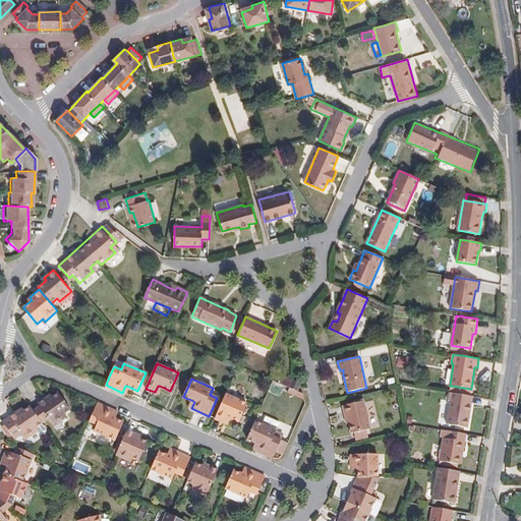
[(293,380),(290,388),(298,391),(301,384),(301,382),(293,380)]
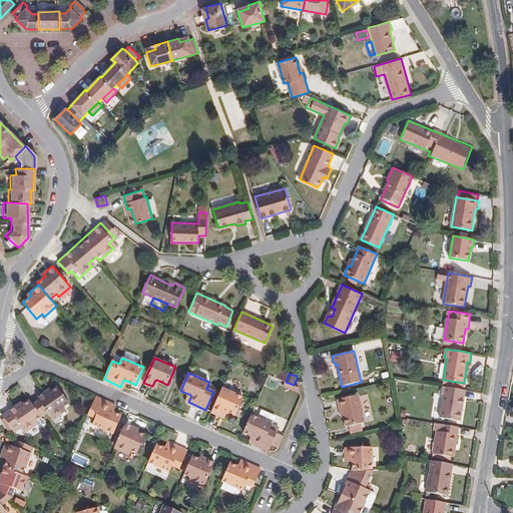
[(460,421),(465,390),(443,386),(442,394),(444,395),(440,417),(460,421)]
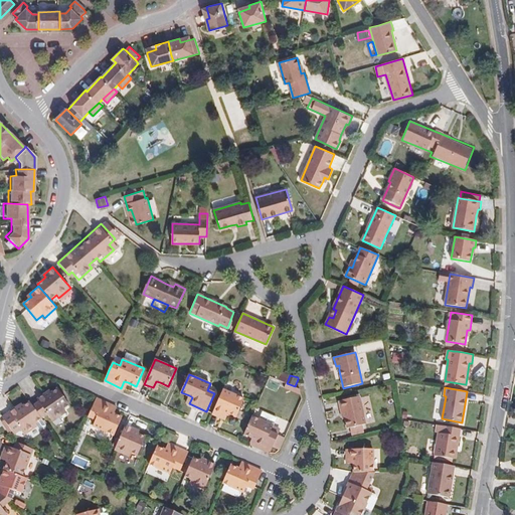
[(54,389),(52,390),(27,406),(28,407),(36,419),(40,416),(44,423),(67,409),(54,389)]
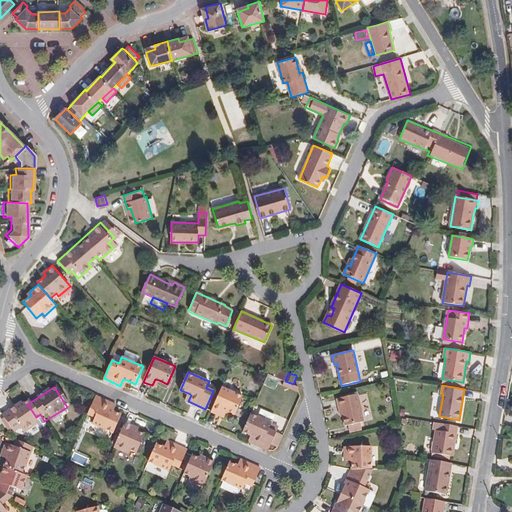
[(222,387),(211,411),(220,416),(223,409),(227,410),(235,414),(243,396),(222,387)]
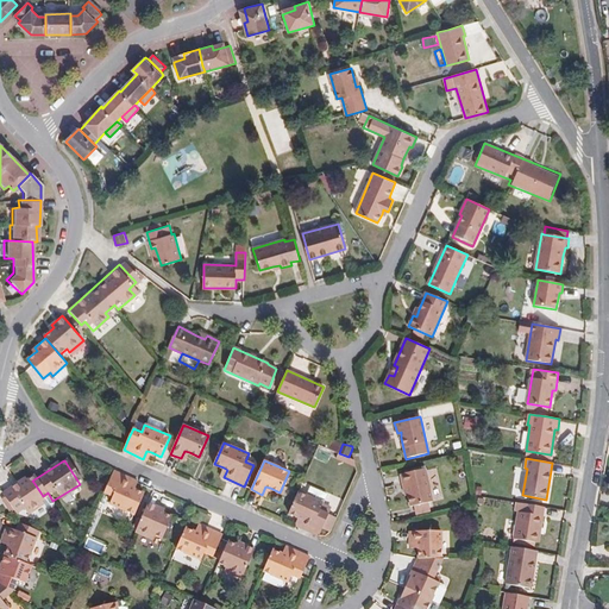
[(403,484),(406,483),(408,495),(410,507),(433,502),(425,469),(401,475),(403,484)]
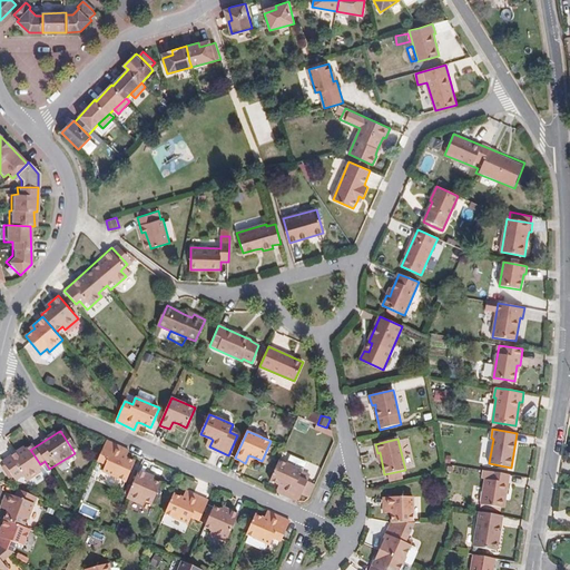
[(126,482),(136,462),(127,458),(123,455),(125,450),(106,441),(97,461),(106,464),(102,472),(104,473),(118,479),(126,482)]
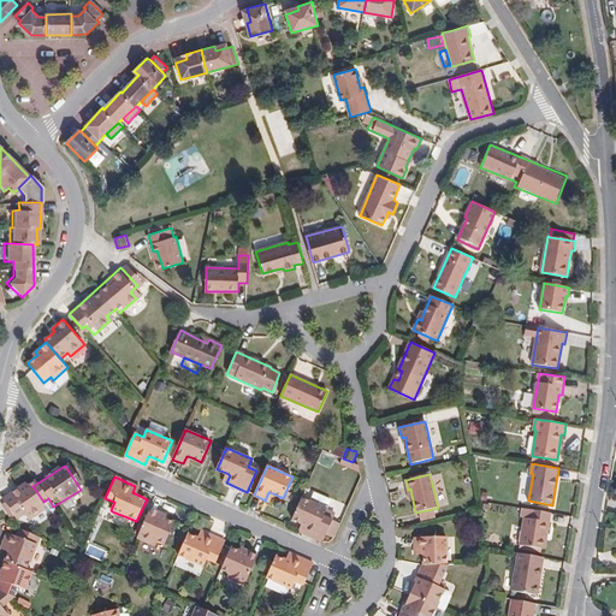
[(35,507),(43,502),(34,487),(33,486),(30,483),(22,487),(18,484),(0,496),(0,511),(4,517),(9,515),(12,520),(18,516),(22,522),(39,510),(35,507)]
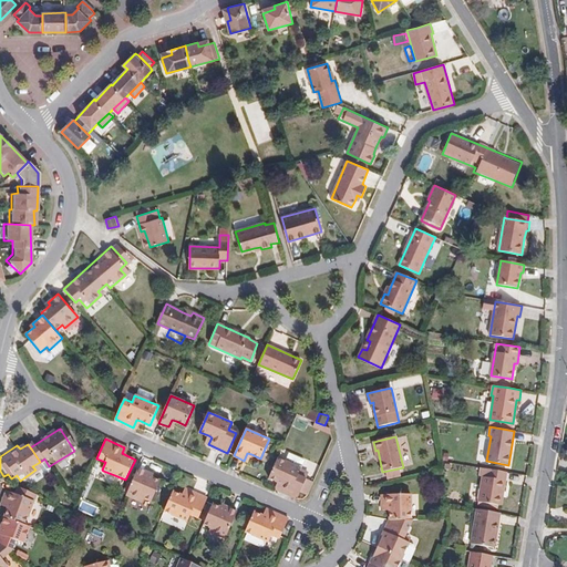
[(277,457),(268,478),(278,482),(282,484),(279,492),(297,500),(307,478),(298,475),(301,468),(305,460),(289,453),(286,462),(277,457)]
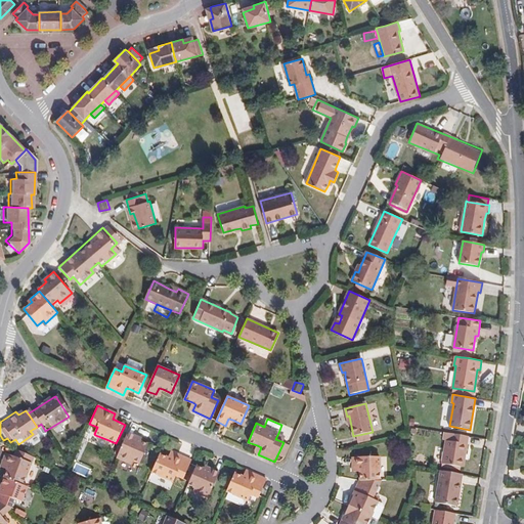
[(141,441),(138,440),(139,437),(128,432),(117,457),(131,464),(133,461),(140,464),(148,444),(141,441)]
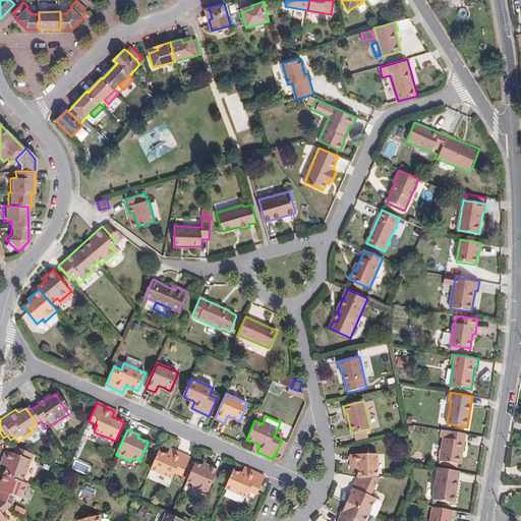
[(444,438),(440,461),(458,464),(461,448),(463,448),(466,433),(450,430),(443,429),(441,437),(444,438)]
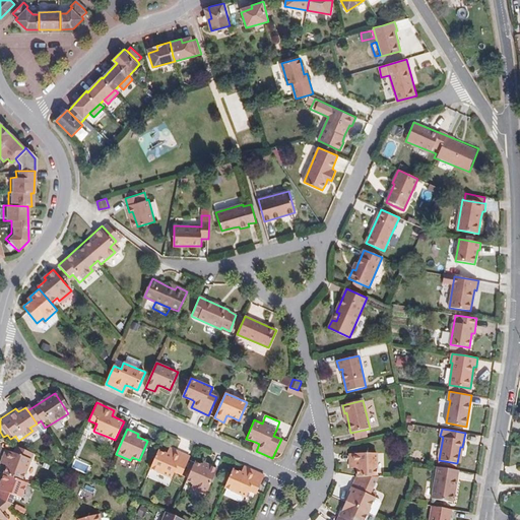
[(106,444),(108,437),(94,432),(92,438),(106,444)]
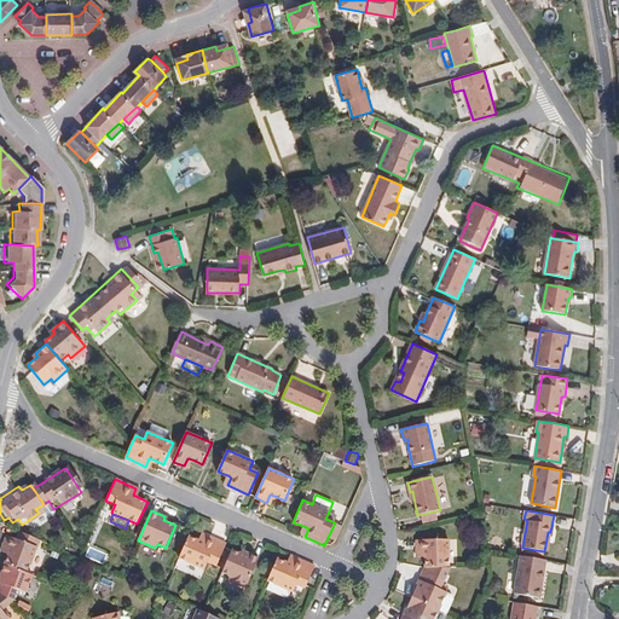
[(206,534),(202,542),(198,541),(190,536),(179,559),(187,562),(203,570),(204,570),(208,561),(217,566),(226,543),(206,534)]
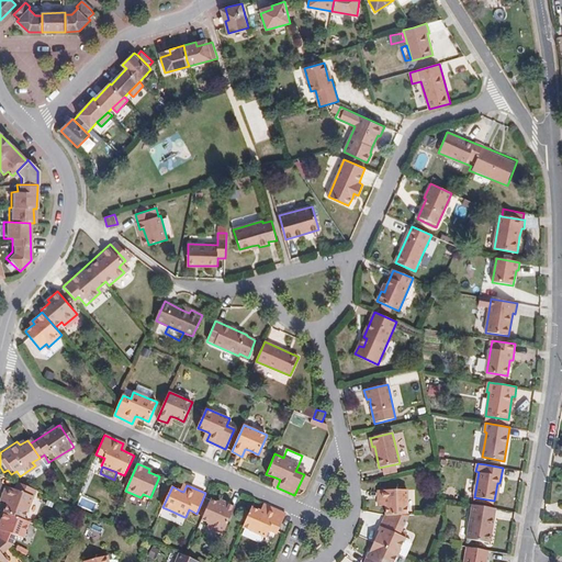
[(30,497),(0,486),(0,504),(1,505),(0,507),(0,514),(20,523),(30,497)]
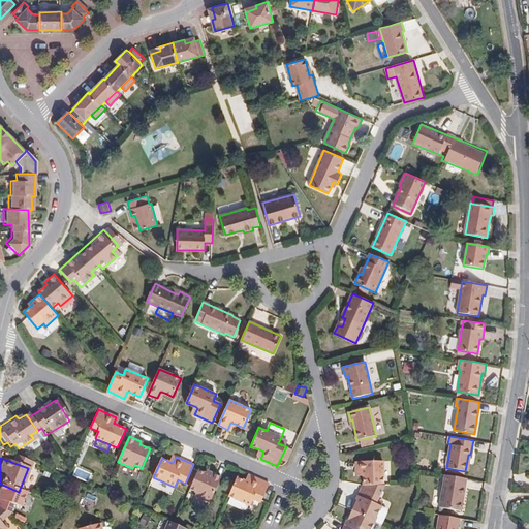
[(384,461),(356,461),(356,475),(363,475),(363,484),(386,485),(384,461)]
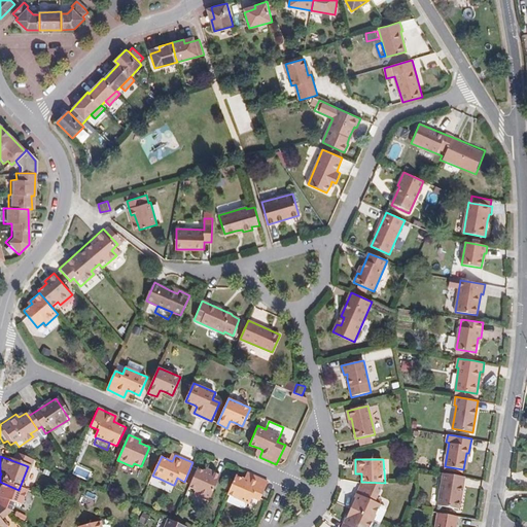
[(209,469),(208,472),(205,470),(198,468),(189,487),(197,491),(195,494),(209,500),(220,475),(209,469)]
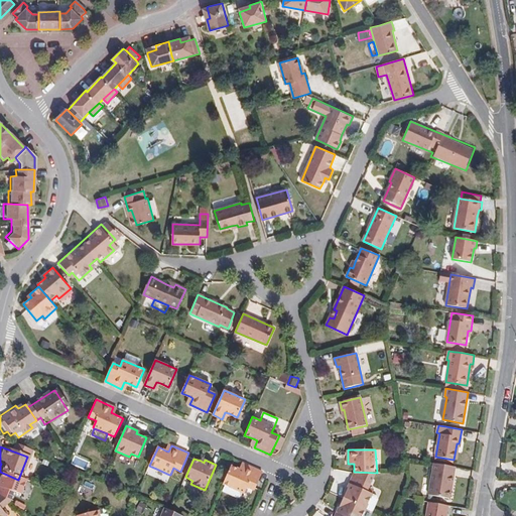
[(429,495),(449,498),(456,467),(434,463),(429,495)]
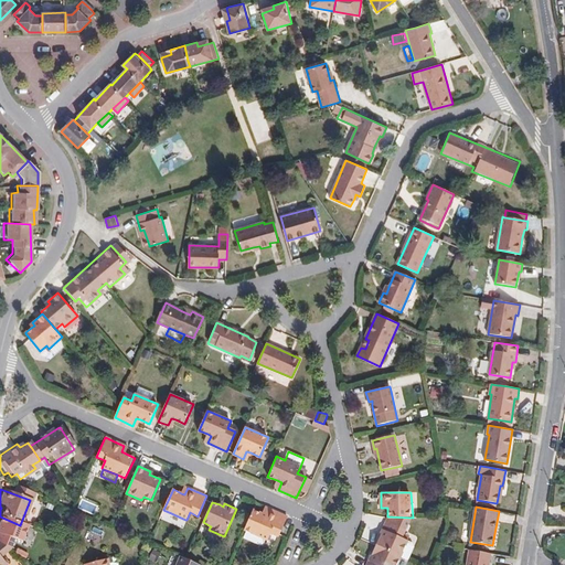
[(269,509),(266,515),(262,513),(253,510),(244,530),(268,540),(270,534),(278,537),(287,518),(269,509)]
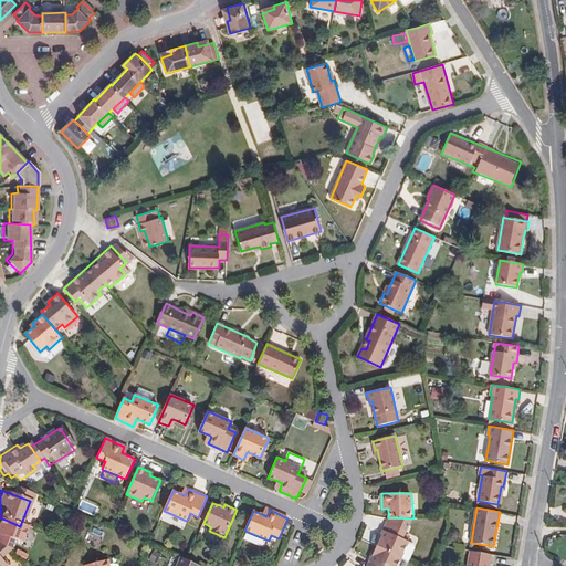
[(182,530),(186,521),(171,514),(168,523),(182,530)]
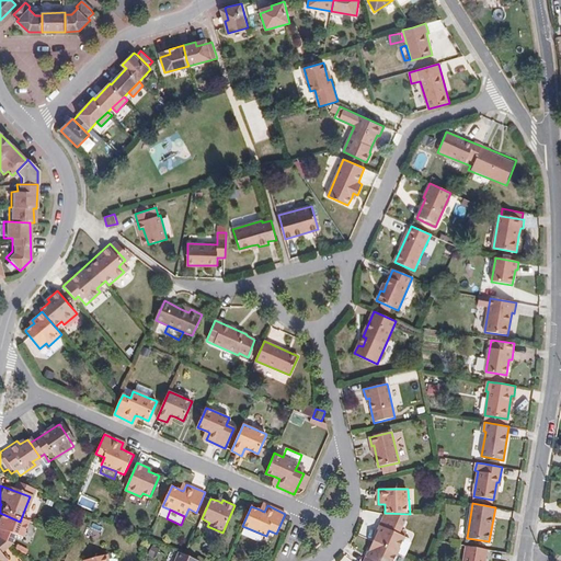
[(0,513),(0,551),(7,546),(9,538),(21,539),(26,524),(20,522),(0,513)]
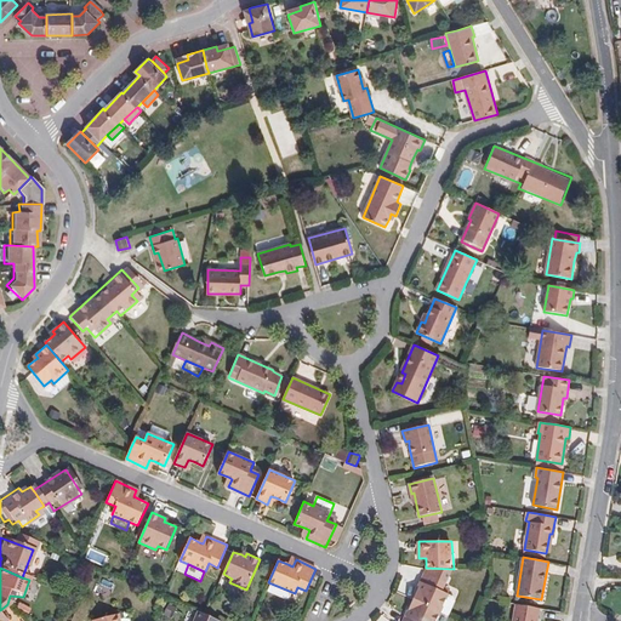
[(443,591),(454,569),(426,568),(421,581),(443,591)]
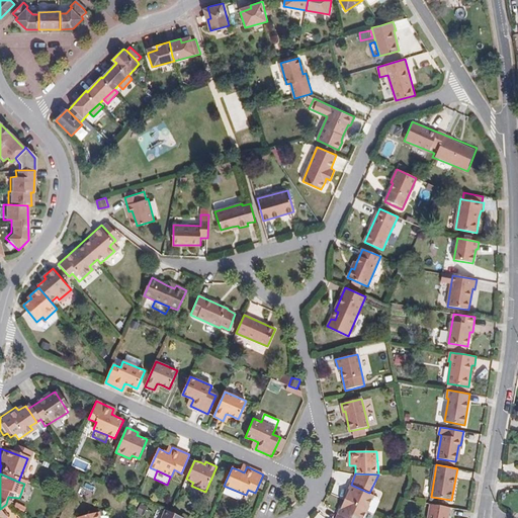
[(369,493),(351,485),(336,517),(368,517),(373,508),(378,497),(369,493)]
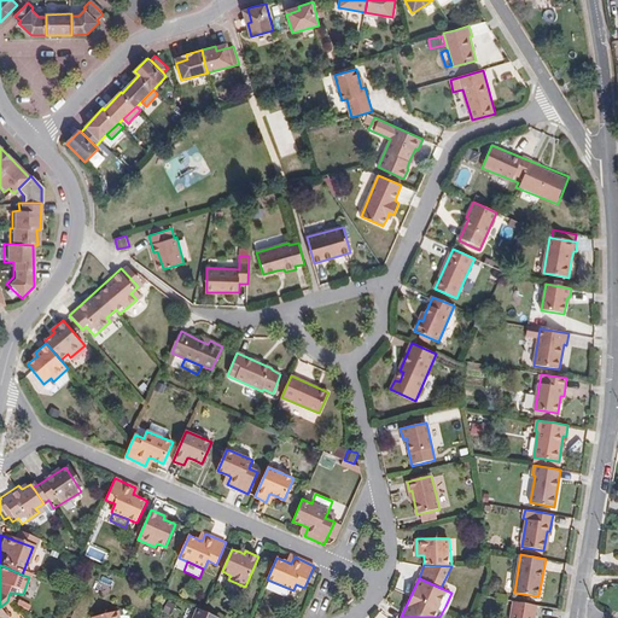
[(459,590),(453,588),(452,593),(445,606),(454,610),(460,595),(459,590)]
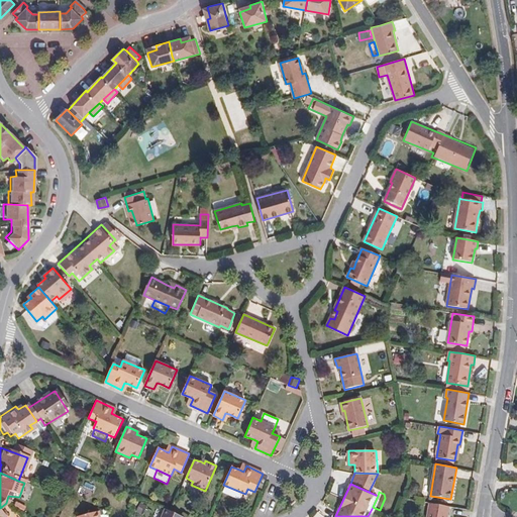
[(427,516),(446,516),(449,506),(429,503),(427,516)]
